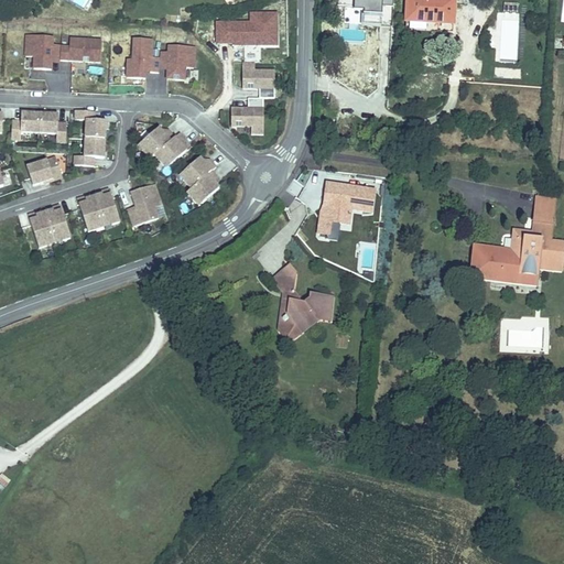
[(454,24),(454,0),(407,0),(407,22),(454,24)]
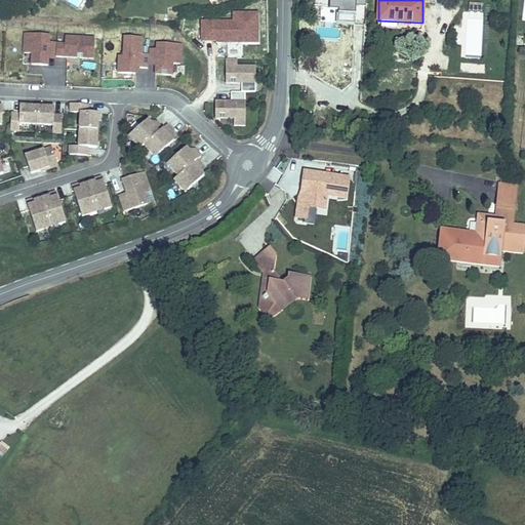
[(232,11),(232,19),(201,19),(201,44),(259,43),(259,11),(232,11)]
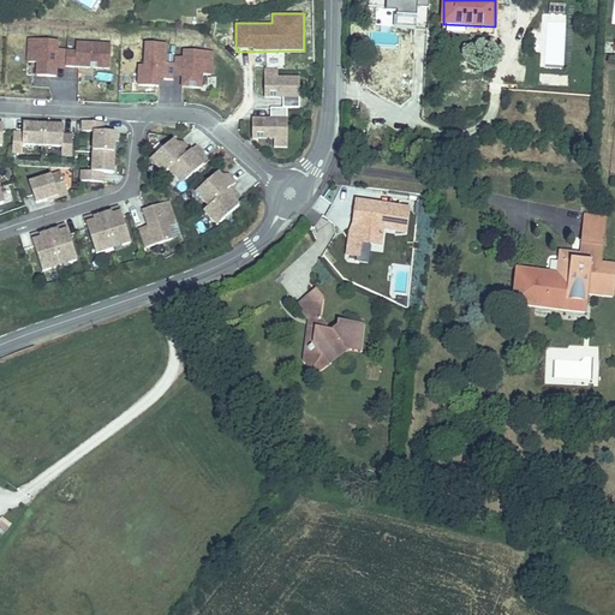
[(563,67),(566,22),(545,21),(544,67),(563,67)]
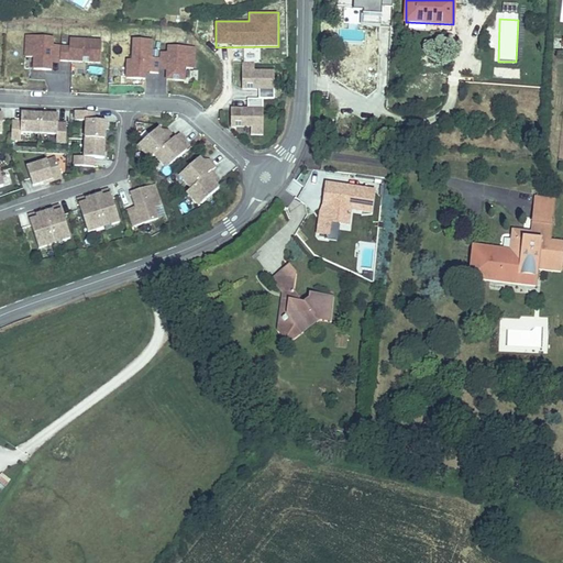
[(61,61),(62,46),(62,45),(53,45),(54,36),(28,35),(26,57),(35,57),(34,69),(52,70),(53,61),(61,61)]
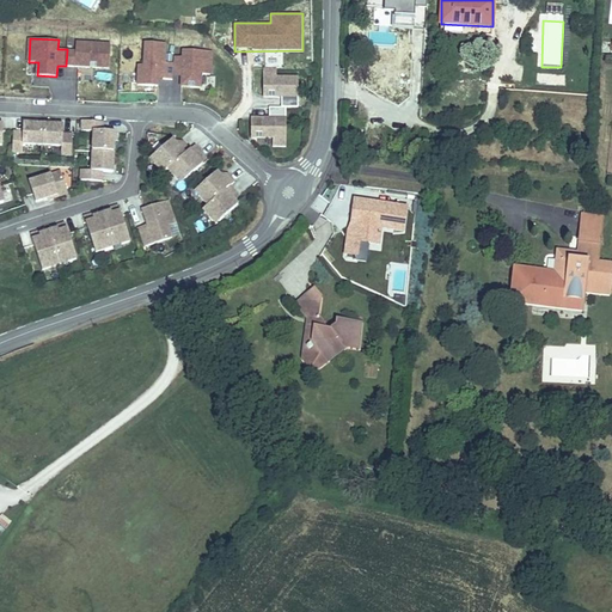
[(77,50),(67,50),(66,66),(110,68),(111,43),(77,41),(77,50)]
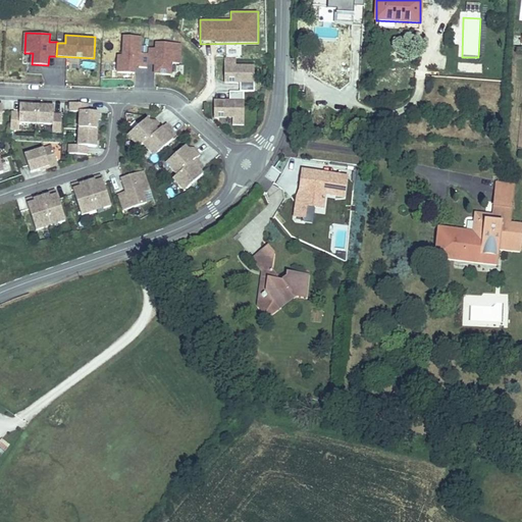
[(140,68),(148,68),(148,66),(148,62),(148,54),(141,54),(142,37),(124,36),(123,56),(118,56),(117,73),(135,74),(136,67),(136,63),(140,63),(140,68)]
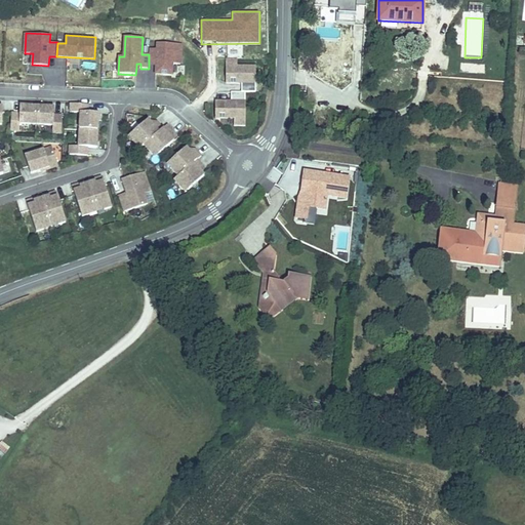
[(106,43),(104,59),(112,61),(114,45),(106,43)]
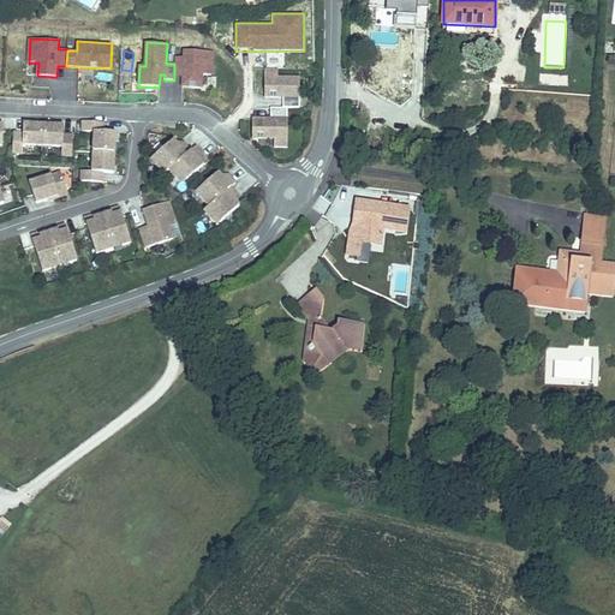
[(174,64),(174,73),(184,75),(183,78),(183,88),(202,88),(203,75),(212,76),(213,52),(184,51),(184,58),(175,57),(174,64)]
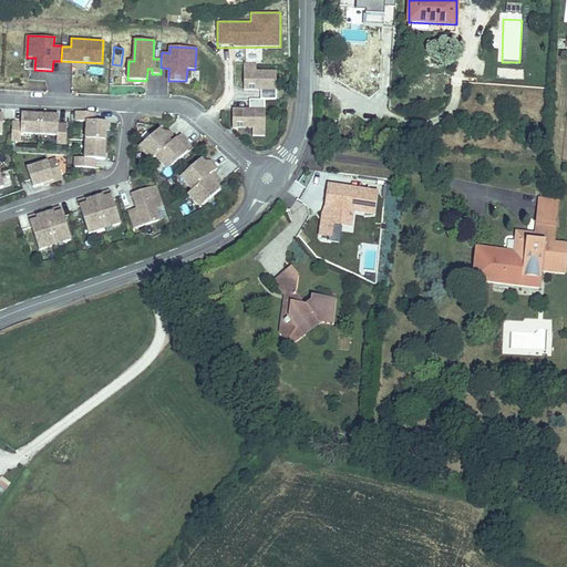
[(244,63),(244,90),(261,90),(261,100),(249,100),(249,110),(233,110),(233,127),(253,127),(253,136),(265,136),(265,100),(277,100),(277,72),(256,72),(256,63),(244,63)]
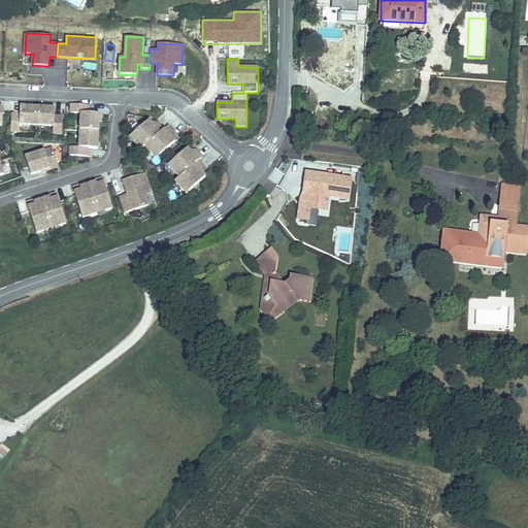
[(297,89),(307,89),(307,74),(297,74),(297,89)]
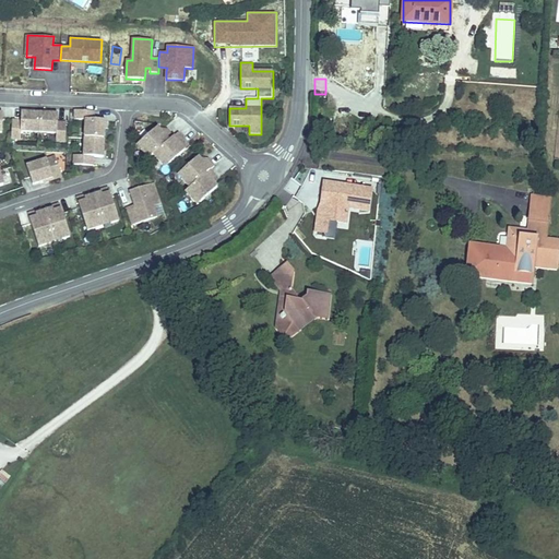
[(94,120),(94,111),(75,110),(75,120),(86,120),(84,155),(73,155),(73,164),(92,165),(93,156),(100,157),(100,152),(104,150),(105,128),(102,126),(102,120),(94,120)]
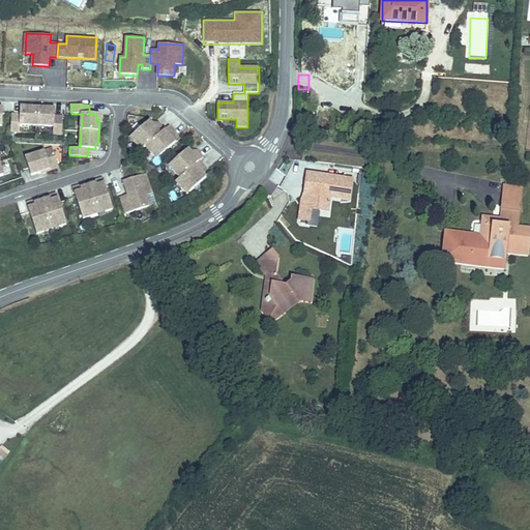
[(37,126),(38,108),(28,108),(25,111),(21,110),(21,115),(11,115),(11,133),(20,133),(21,125),(37,126)]
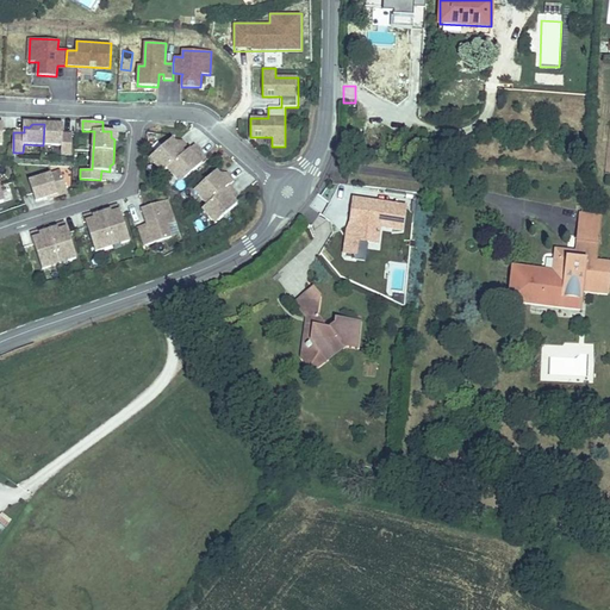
[(44,124),(43,145),(62,147),(62,155),(72,156),(73,135),(62,134),(63,129),(58,129),(55,125),(44,124)]
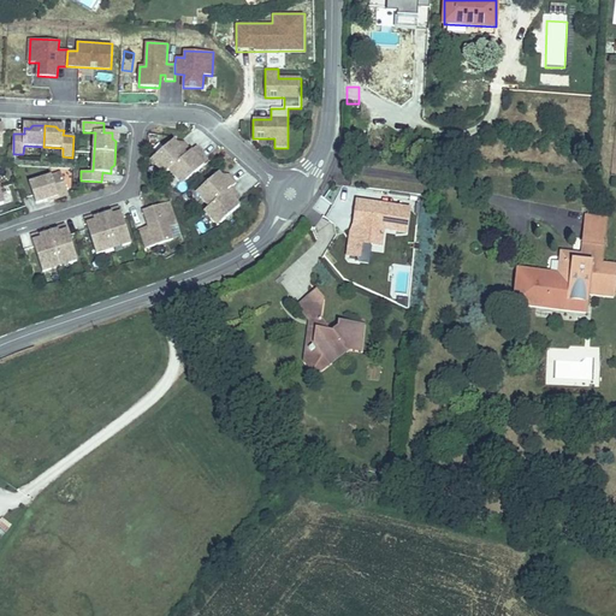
[(170,171),(178,182),(187,182),(205,165),(203,164),(199,159),(203,154),(196,147),(191,150),(184,143),(179,148),(175,142),(173,141),(155,158),(155,166),(165,176),(170,171)]
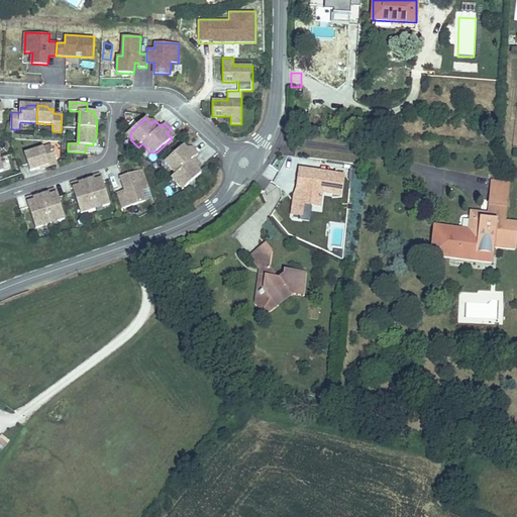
[(52,145),(24,154),(30,171),(40,168),(57,162),(52,145)]
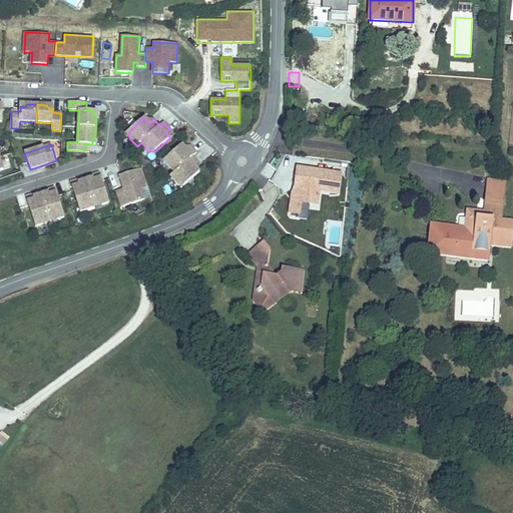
[(167,158),(166,165),(174,173),(170,177),(177,185),(184,186),(199,172),(194,166),(198,163),(197,161),(193,156),(197,153),(191,146),(187,150),(183,145),(182,144),(167,158)]
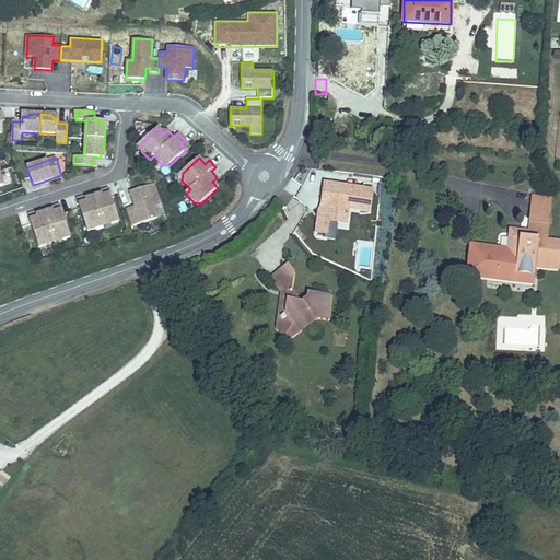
[(174,200),(167,179),(142,187),(147,200),(149,205),(140,208),(146,222),(170,214),(166,202),(174,200)]
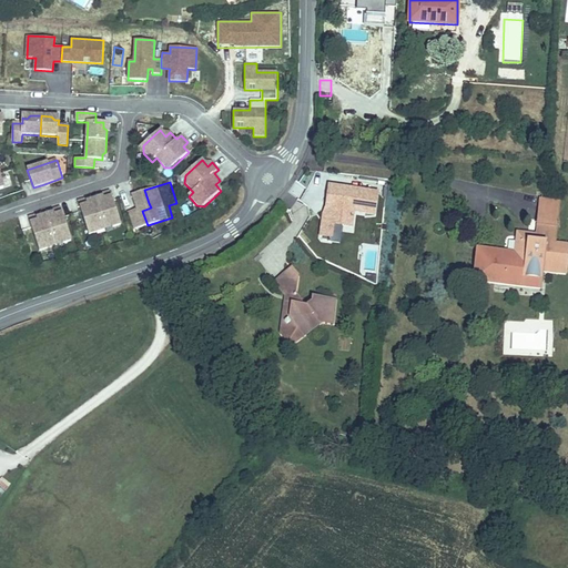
[(354,212),(375,215),(378,189),(325,183),(320,239),(340,241),(341,226),(352,227),(354,212)]
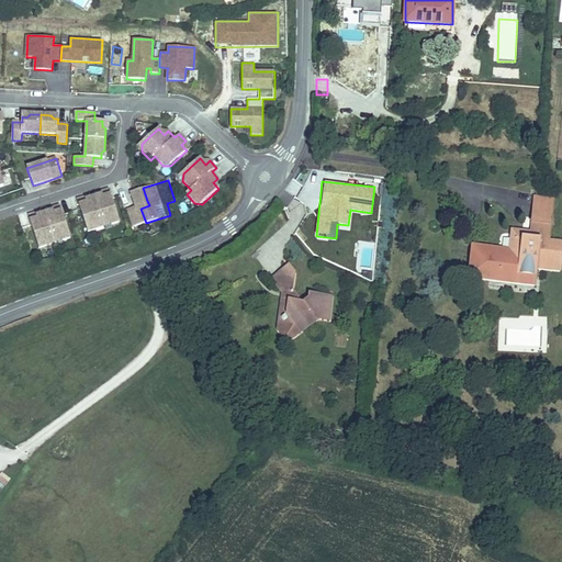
[(120,222),(109,189),(101,192),(102,194),(103,197),(87,202),(86,200),(86,197),(77,200),(88,233),(96,229),(96,227),(111,222),(112,224),(120,222)]
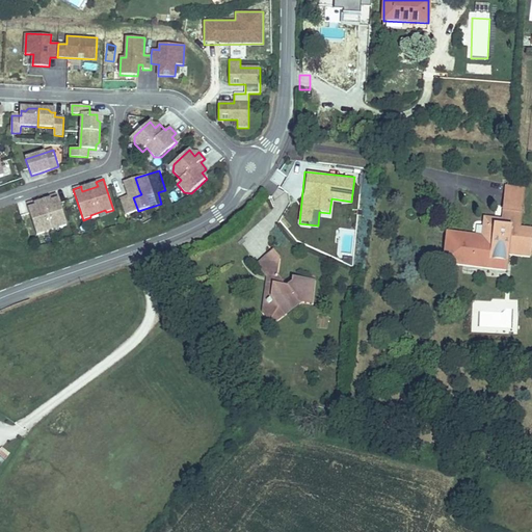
[(504,210),(522,212),(524,191),(506,189),(504,210)]
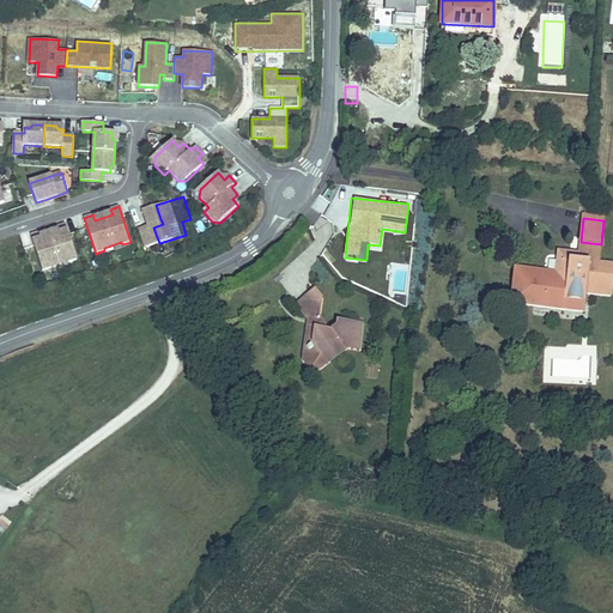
[(77,260),(66,224),(56,226),(58,230),(59,232),(41,238),(41,236),(40,232),(31,236),(42,271),(52,268),(50,266),(67,260),(68,262),(77,260)]
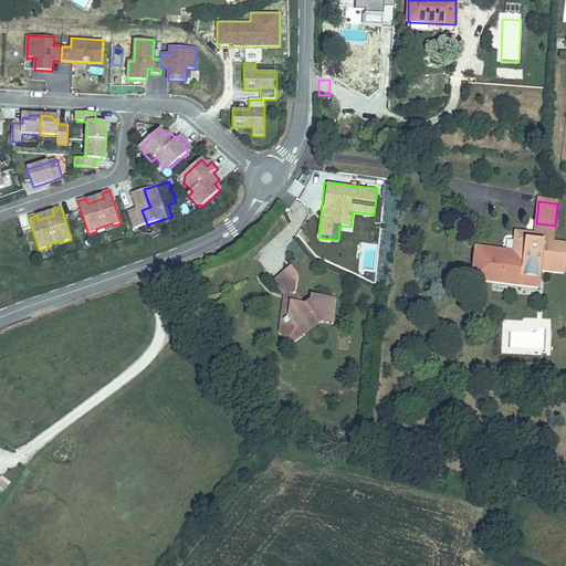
[(531,240),(534,241),(553,243),(555,226),(536,223),(535,234),(531,233),(531,240)]
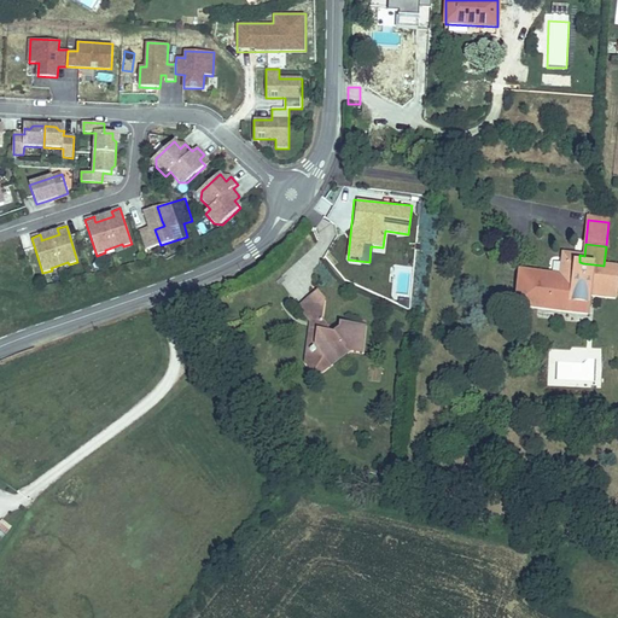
[(520,270),(517,303),(570,309),(571,302),(589,304),(590,295),(592,290),(617,293),(617,277),(617,267),(604,266),(583,263),(579,262),(579,255),(564,254),(563,257),(561,275),(549,273),(520,270)]
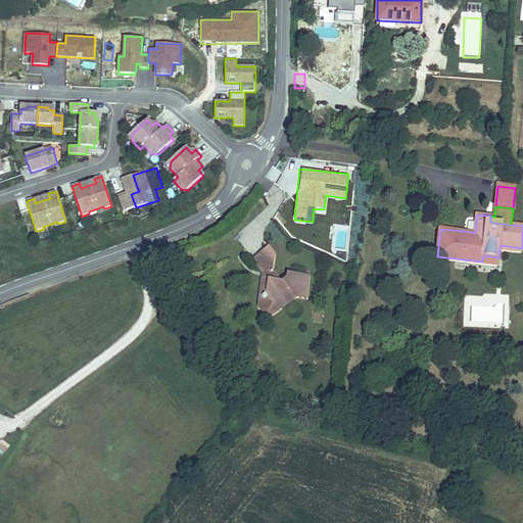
[(305,297),(307,276),(288,274),(288,277),(281,282),(279,284),(276,284),(277,281),(277,277),(270,268),(272,267),(274,255),(268,247),(252,258),(263,272),(269,281),(263,285),(269,293),(260,299),(272,314),(295,296),(298,296),(305,297)]
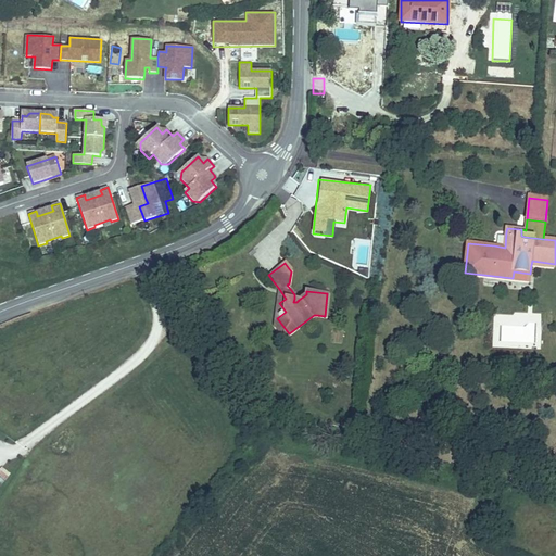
[(290,336),(317,315),(314,315),(289,333),(290,336)]
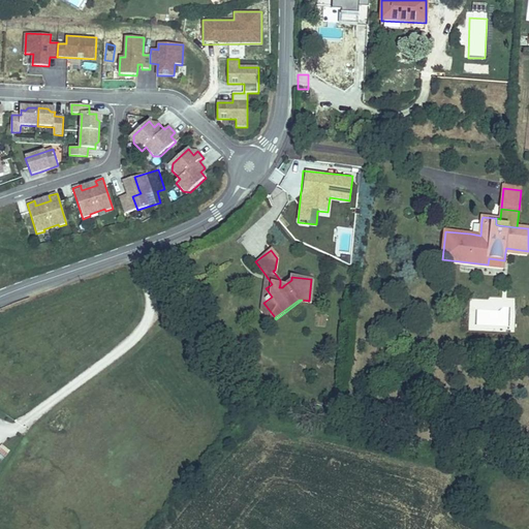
[(275,317),(263,303),(262,311),(270,318),(275,317)]
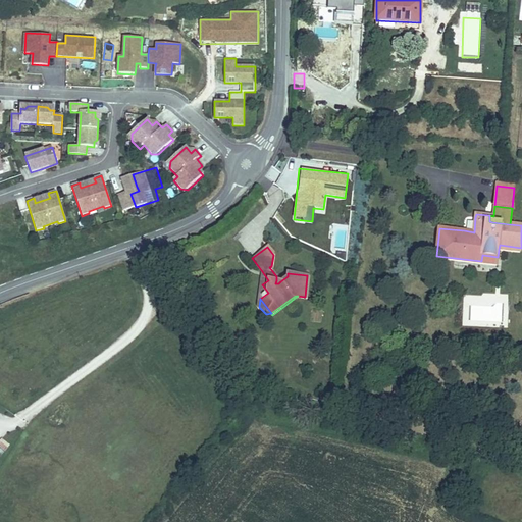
[(2,438),(0,440),(0,447),(5,451),(10,445),(2,438)]
